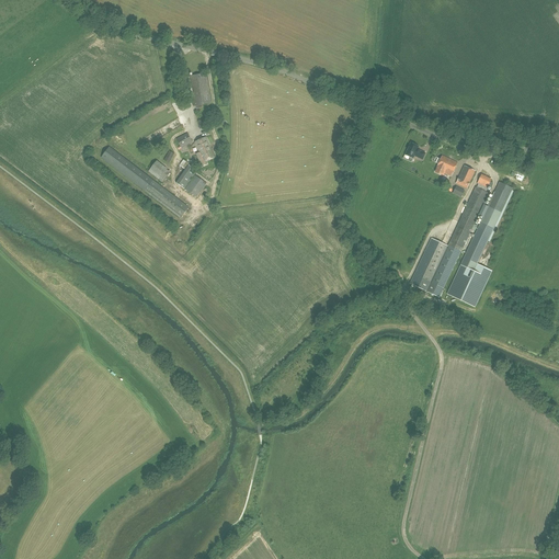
[(200,105),(198,103),(208,101),(203,71),(187,73),(193,100),(191,100),(191,104),(194,104),(194,106),(200,105)]
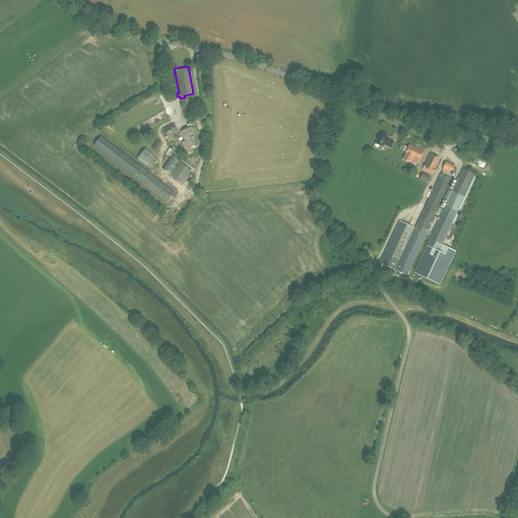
[(164,137),(177,130),(172,121),(162,127),(165,133),(163,134),(164,137)]
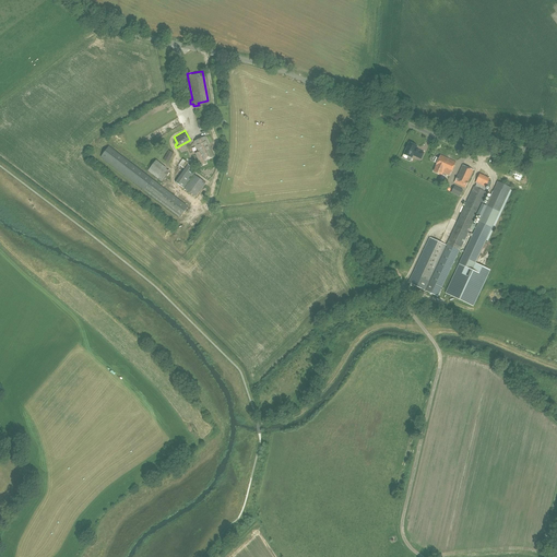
[(209,146),(203,134),(192,140),(197,150),(193,151),(199,164),(204,162),(203,158),(212,154),(209,146)]
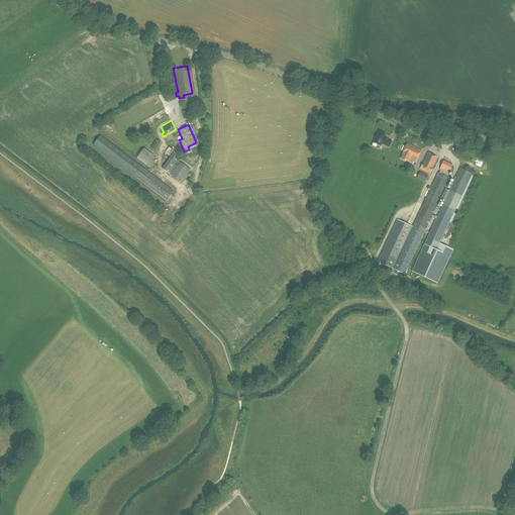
[(387,144),(390,139),(383,135),(384,133),(377,130),(372,140),(379,143),(380,141),(387,144)]
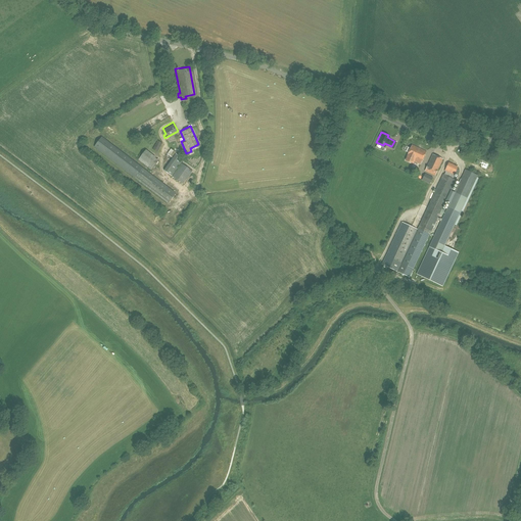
[(98,139),(94,145),(126,169),(130,163),(98,139)]
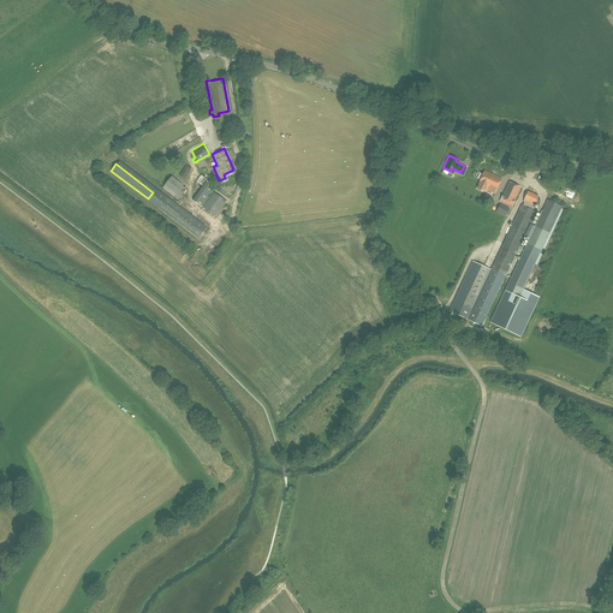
[(494,189),(500,177),(482,168),(476,182),(477,182),(475,186),(483,190),(484,188),(491,190),(492,189),(494,189)]
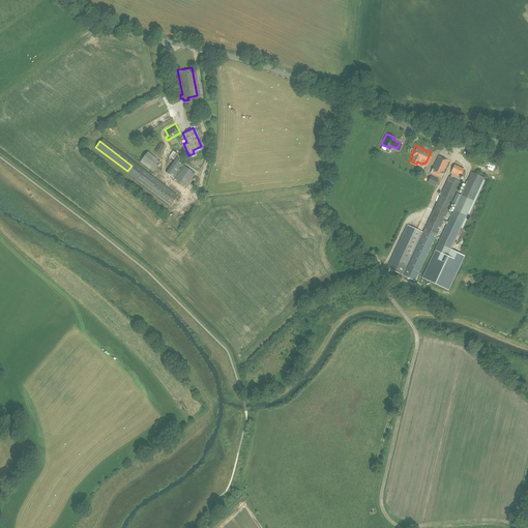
[(439,177),(446,159),(436,154),(428,173),(432,174),(432,173),(436,174),(435,175),(439,177)]
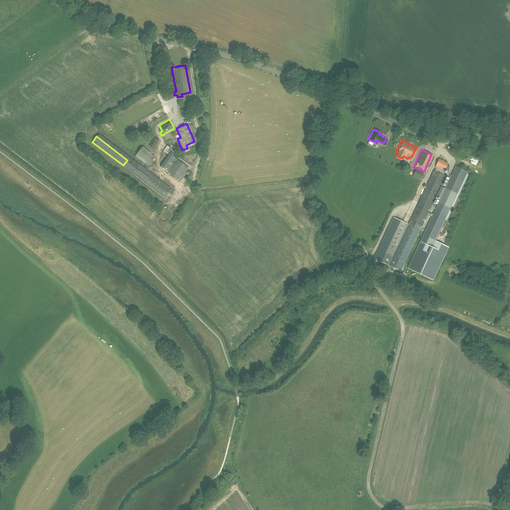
[(392,215),(376,248),(391,256),(403,261),(425,213),(430,215),(406,266),(432,278),(434,273),(447,245),(445,244),(433,239),(443,218),(444,218),(445,218),(449,210),(450,211),(453,207),(451,206),(466,172),(465,172),(465,170),(454,164),(443,187),(440,185),(435,194),(439,196),(431,212),(426,211),(428,207),(431,209),(433,204),(430,203),(444,174),(441,173),(443,170),(443,169),(446,170),(449,164),(446,163),(447,161),(437,157),(433,165),(434,166),(433,169),(432,169),(407,223),(392,215)]
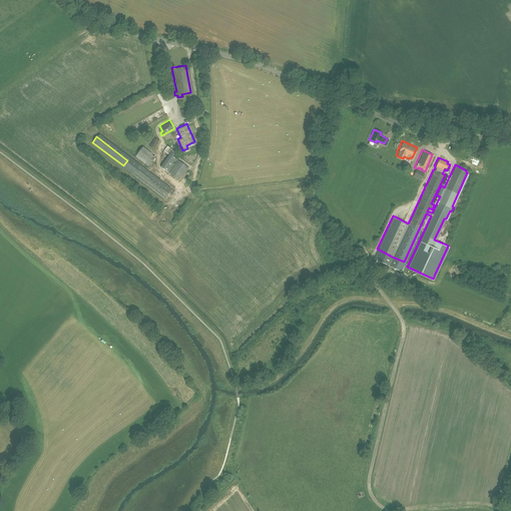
[(177,178),(186,165),(176,158),(167,171),(177,178)]
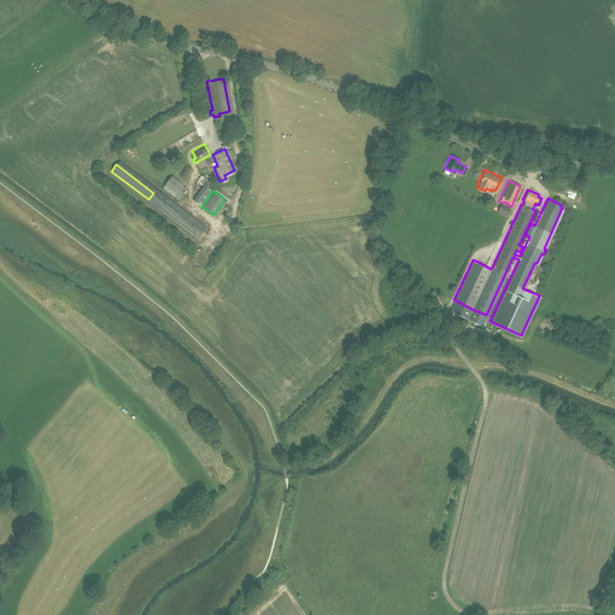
[(199,236),(204,230),(157,198),(152,204),(199,236)]
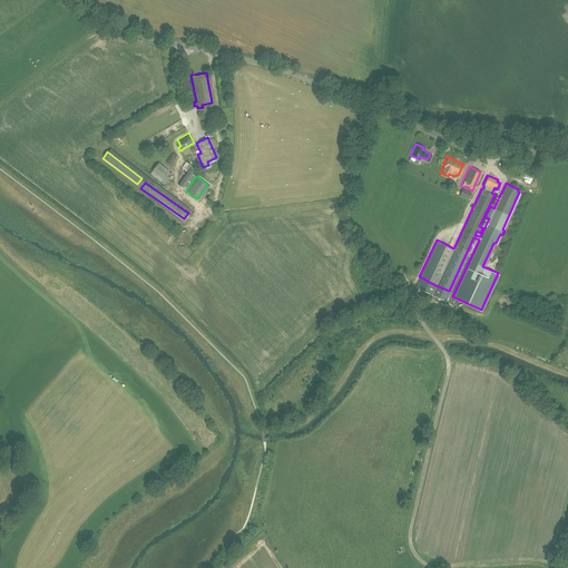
[(458,195),(467,198),(470,192),(461,187),(458,195)]
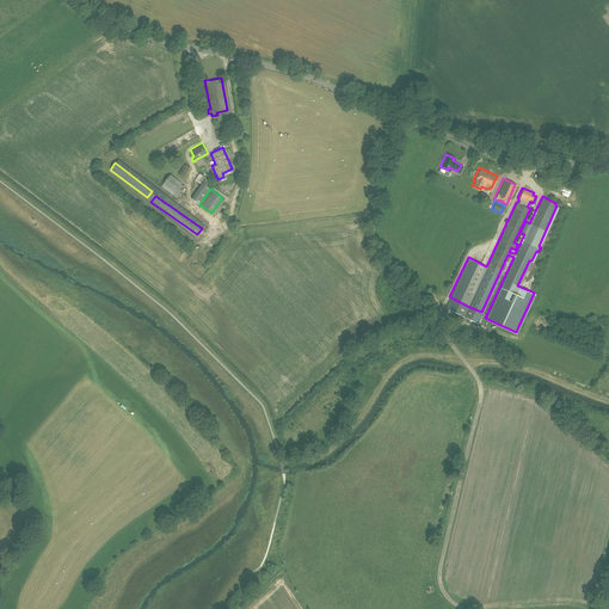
[(197,216),(194,222),(202,228),(205,223),(197,216)]
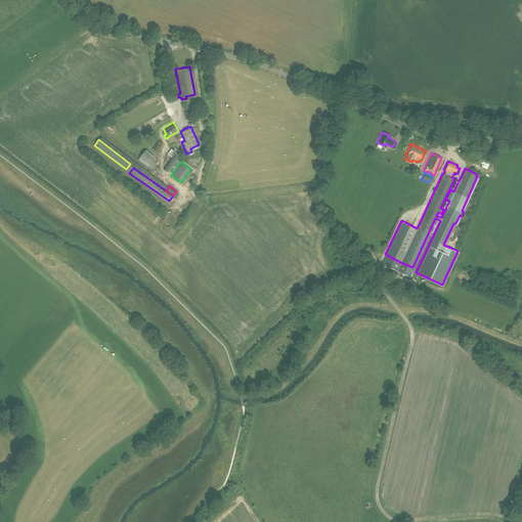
[(173,232),(176,229),(164,218),(161,221),(173,232)]
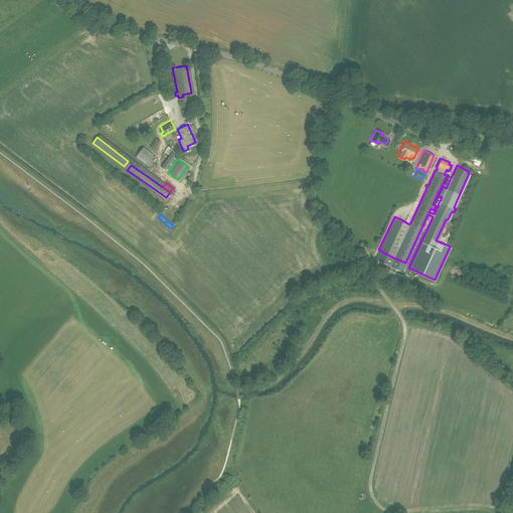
[(482,231),(484,227),(473,222),(471,226),(482,231)]
